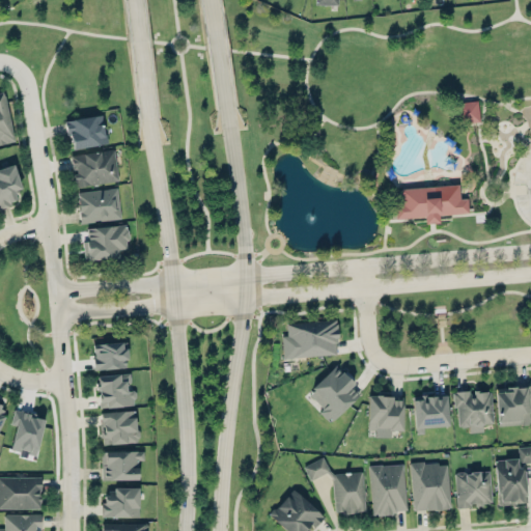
[(0,143),(12,142),(5,91),(0,91),(0,143)]
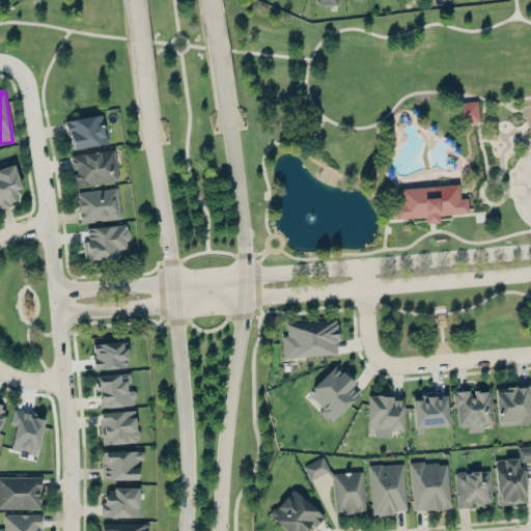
[(477,101),(456,102),(457,122),(479,121),(477,101)]
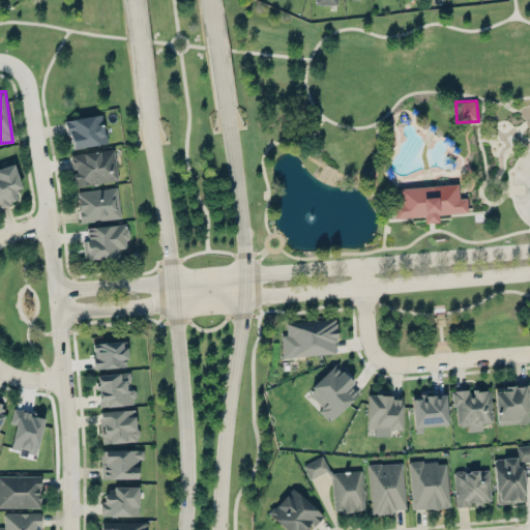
[(66,118),(69,148),(106,144),(102,115),(66,118)]
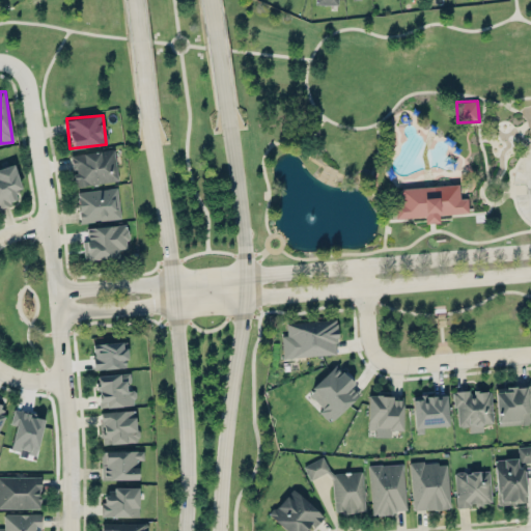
[(70,155),(72,170),(73,170),(75,186),(117,182),(114,149),(70,155)]
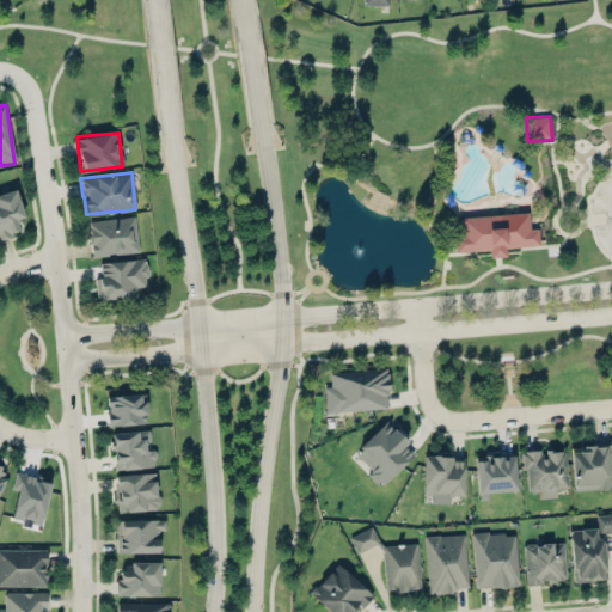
[(0,237),(19,232),(16,220),(24,216),(16,189),(0,193),(0,237)]
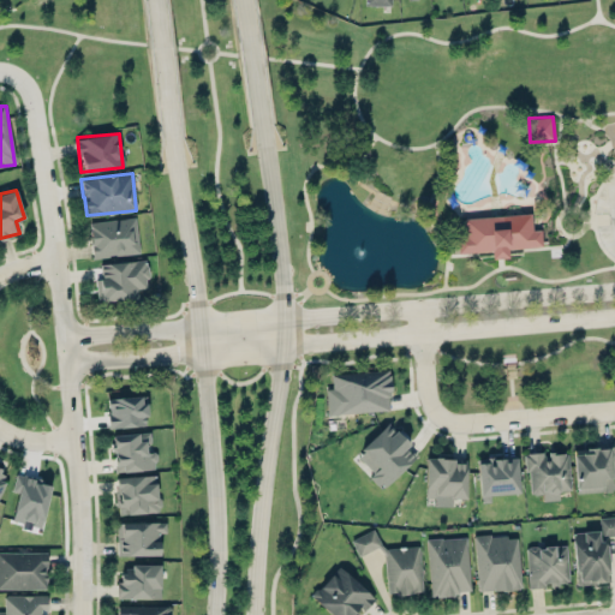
[(463,218),(464,236),(455,236),(457,254),(493,251),(493,258),(508,257),(508,249),(541,246),(539,230),(532,230),(531,214),(463,218)]
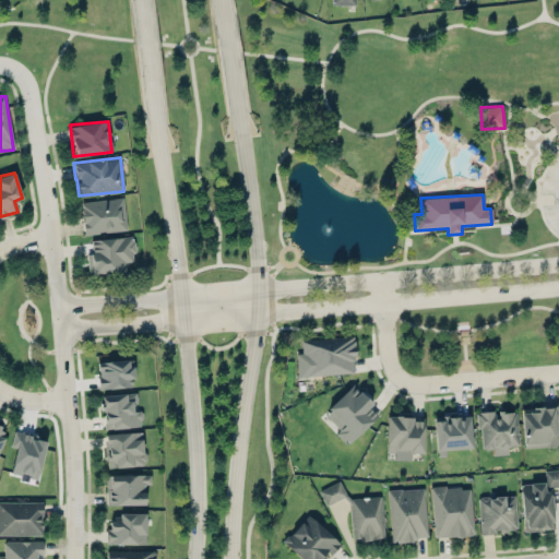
[(84,234),(127,230),(123,198),(81,201),(84,234)]
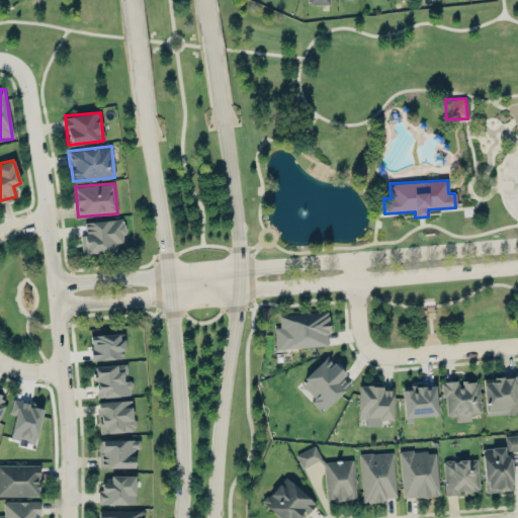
[(81,253),(115,252),(115,243),(124,243),(123,220),(84,222),(84,235),(80,235),(81,253)]
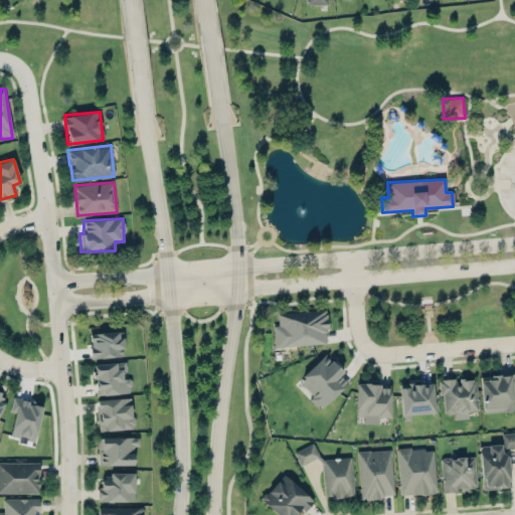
[(275,348),(328,342),(324,309),(277,314),(279,325),(273,325),(275,348)]
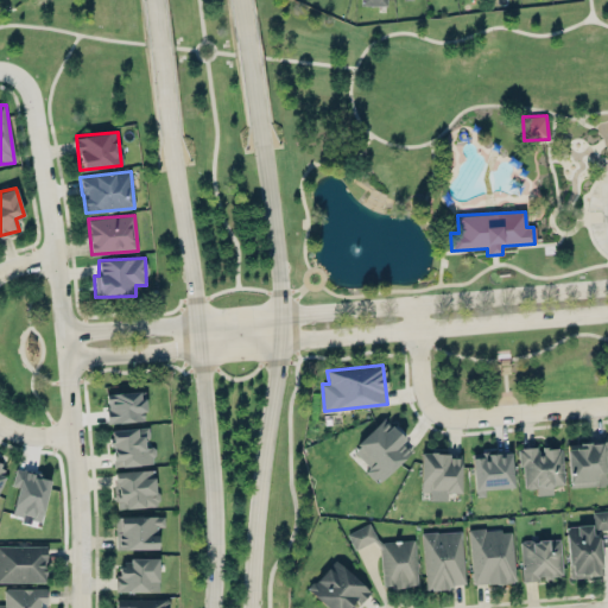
[(144,391),(106,393),(107,422),(145,420),(144,391)]
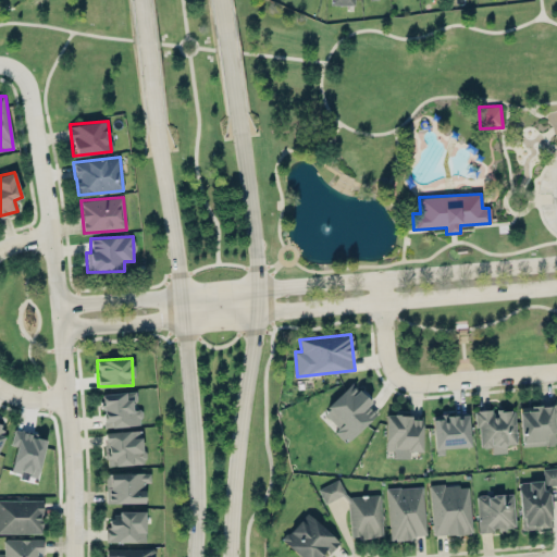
[(322,411),(338,428),(334,431),(346,443),(376,415),(368,406),(371,403),(353,383),(322,411)]
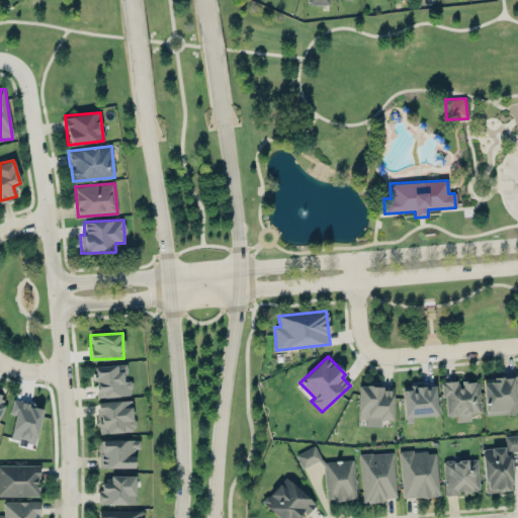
[(95,365),(96,397),(132,396),(131,380),(123,380),(122,373),(126,372),(126,363),(95,365)]
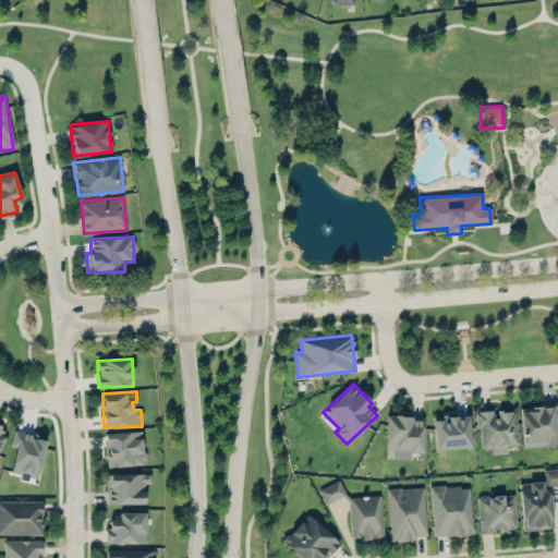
[(557,404),(520,408),(522,447),(556,446),(555,427),(557,426),(557,404)]
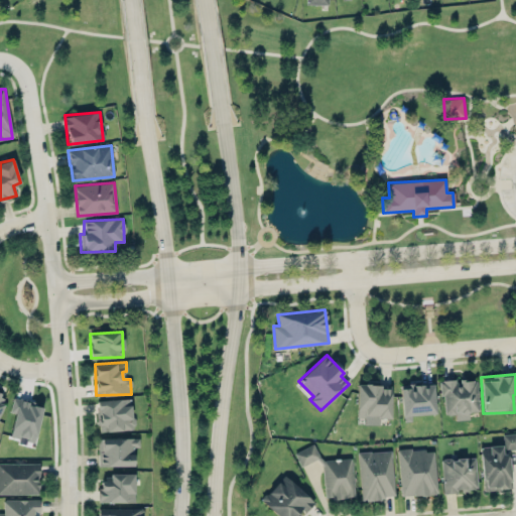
[(478,411),(477,379),(458,380),(458,379),(441,380),(443,414),(455,414),(456,420),(469,419),(468,412),(478,411)]
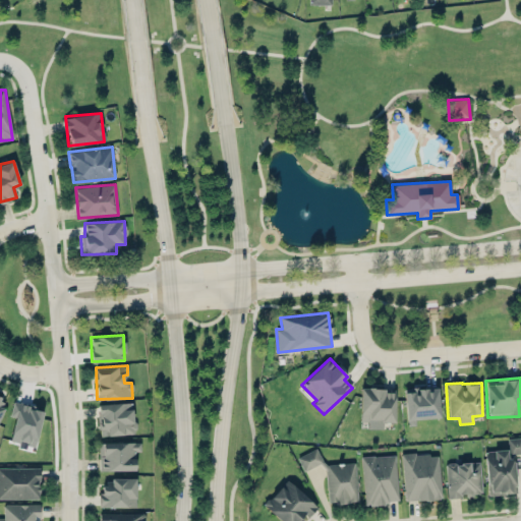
[(440,419),(439,388),(405,389),(406,420),(440,419)]
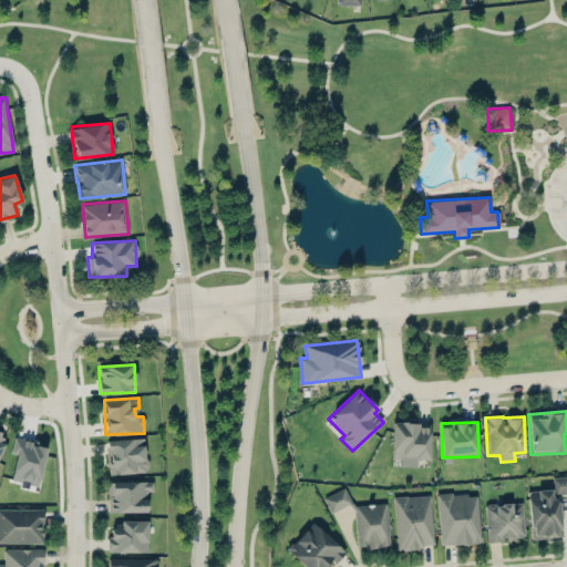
[(392,459),(401,459),(401,466),(416,466),(416,459),(430,460),(430,423),(392,423),(392,459)]
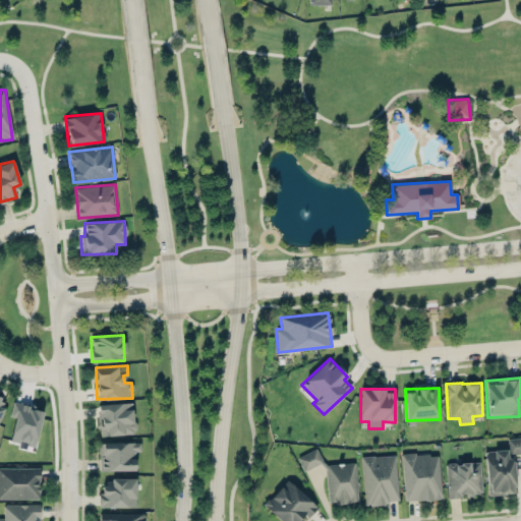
[(44,409),(13,401),(10,415),(15,417),(9,440),(35,446),(44,409)]
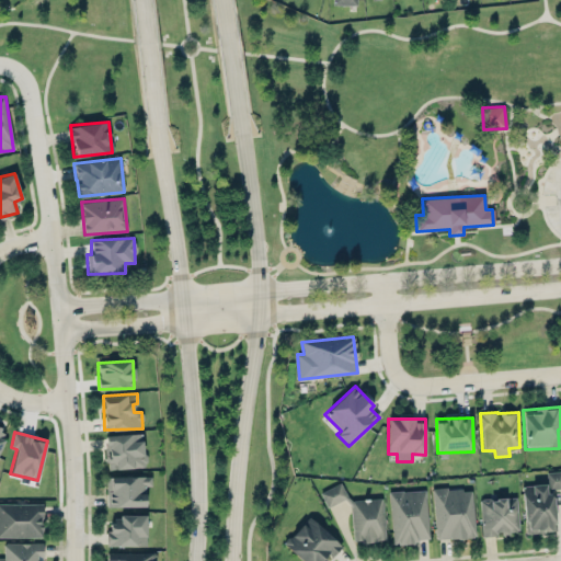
[(144,433),(105,434),(106,468),(145,468),(144,433)]
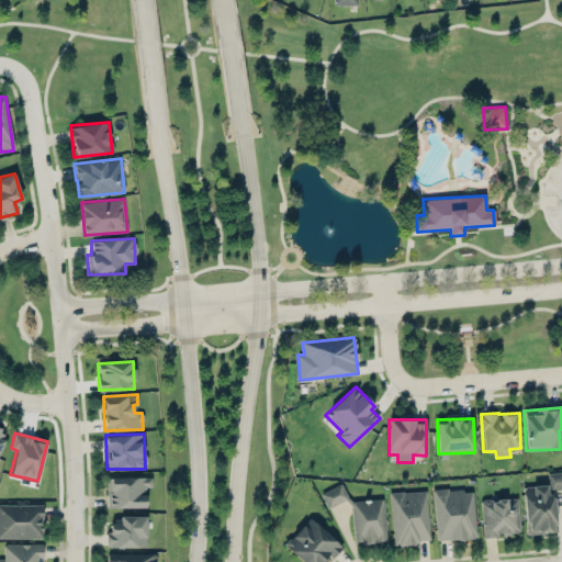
[(146,506),(146,486),(152,486),(152,475),(107,478),(107,508),(146,506)]
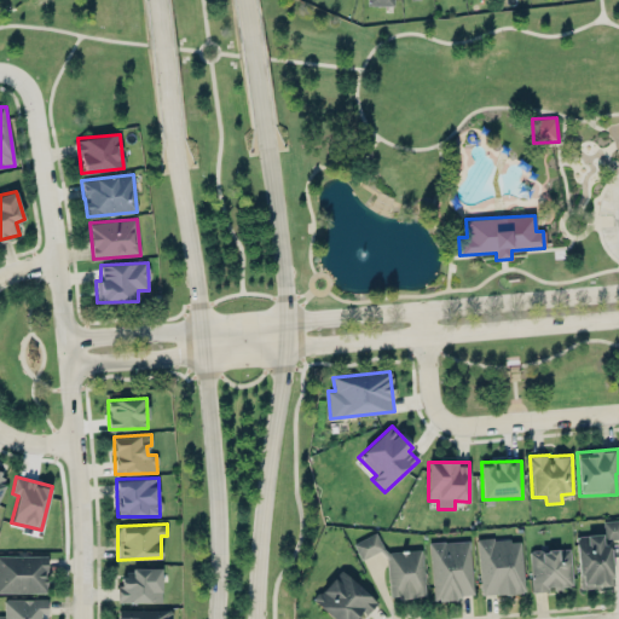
[(360,559),(383,550),(377,533),(354,542),(360,559)]
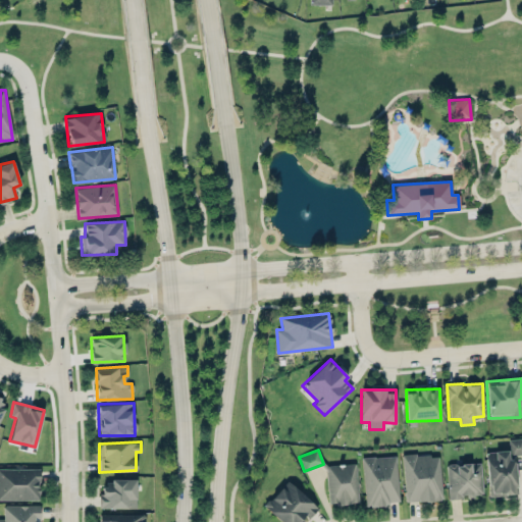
[(488,496),(516,494),(514,458),(509,458),(508,450),(486,452),(488,496)]
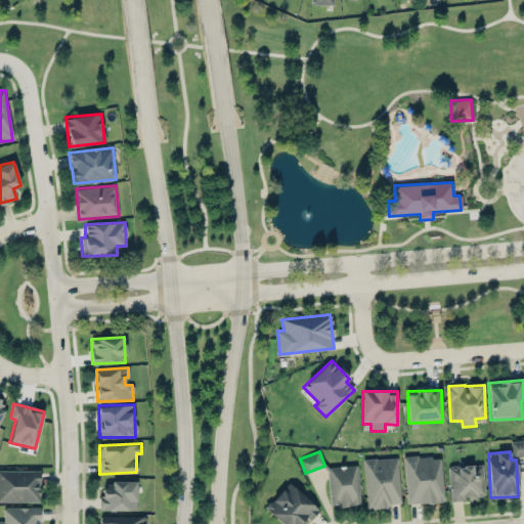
[(441,455),(404,456),(406,504),(443,501),(441,455)]
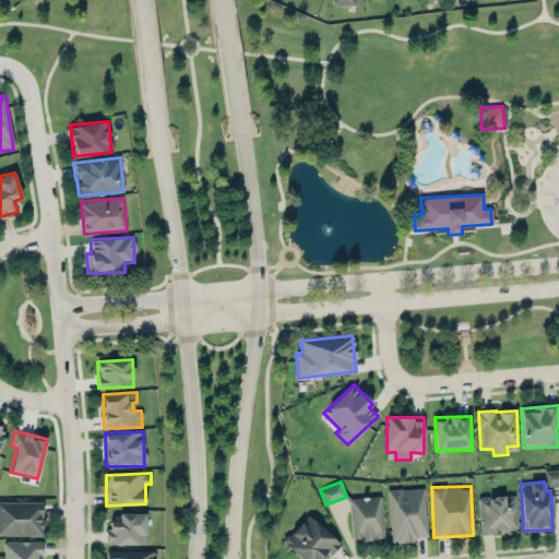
[(425,488),(389,489),(391,540),(427,539),(425,488)]
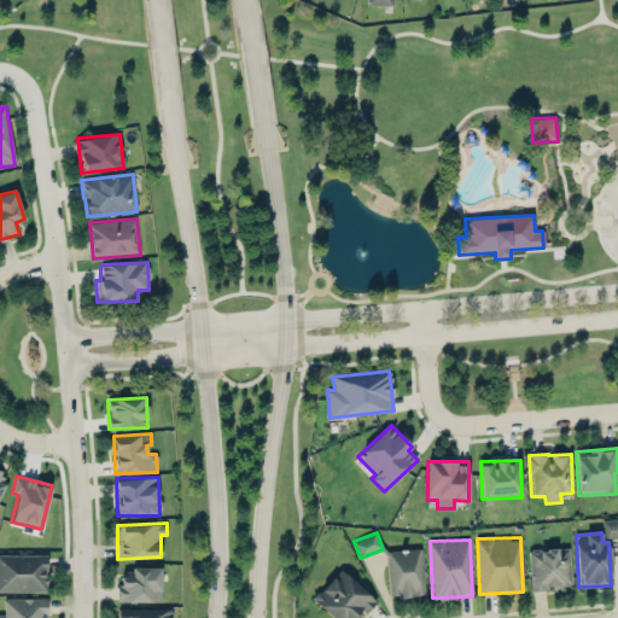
[(570,548),(530,549),(531,589),(571,588),(570,548)]
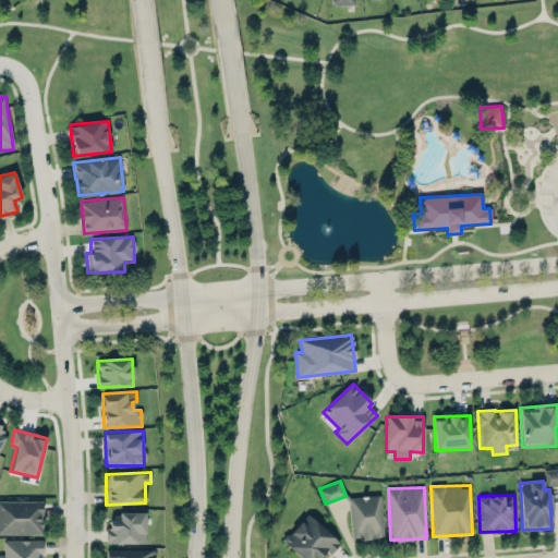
[(350,497),(351,538),(383,537),(380,496),(350,497)]
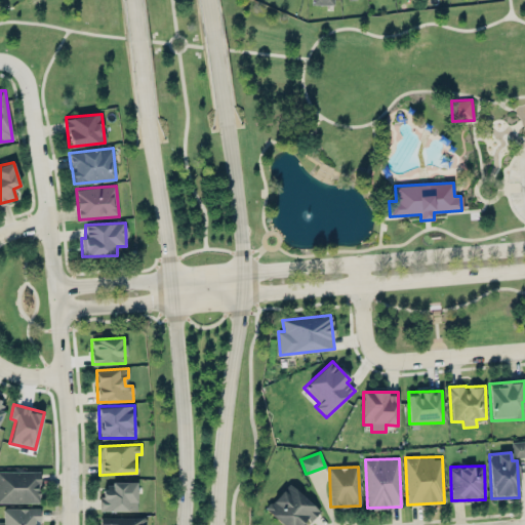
[(39,471),(0,471),(0,501),(39,502),(39,471)]
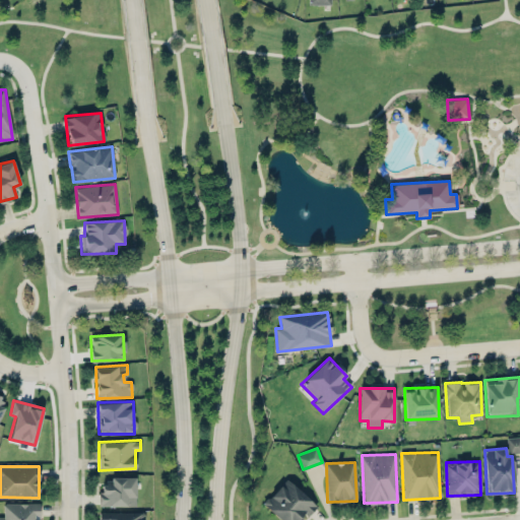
[(135,477),(101,477),(101,506),(135,506),(135,477)]
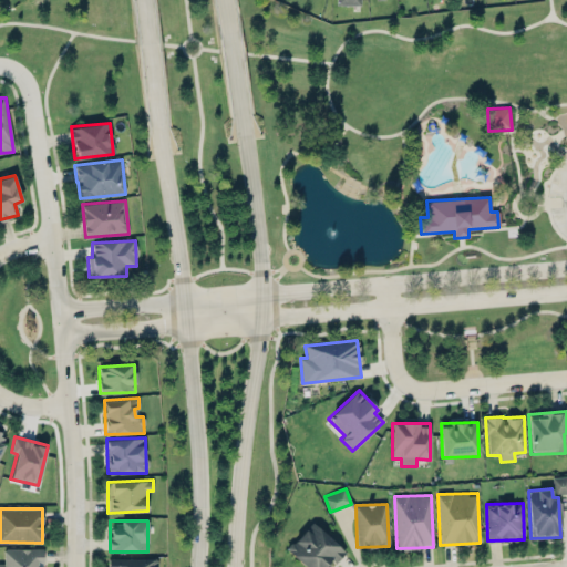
[(328,566),(343,547),(309,522),(287,552),(307,566),(328,566)]
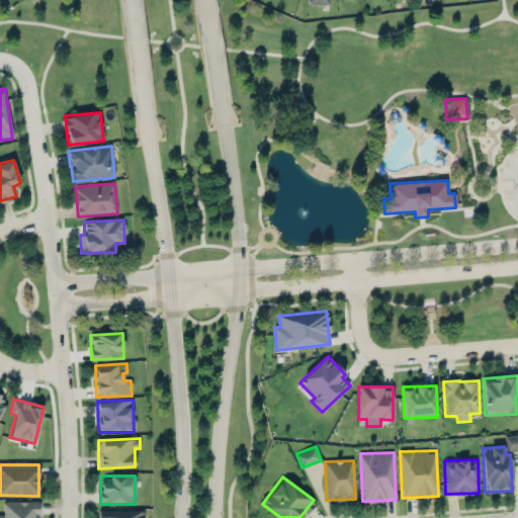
[(37,517),(38,501),(3,501),(3,515),(0,514),(0,517),(37,517)]
